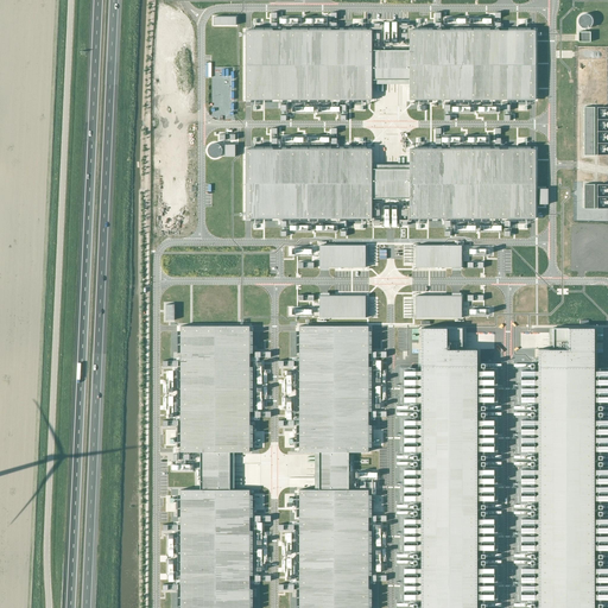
[(582,11),(571,19),(580,29),(590,21),(582,11)]
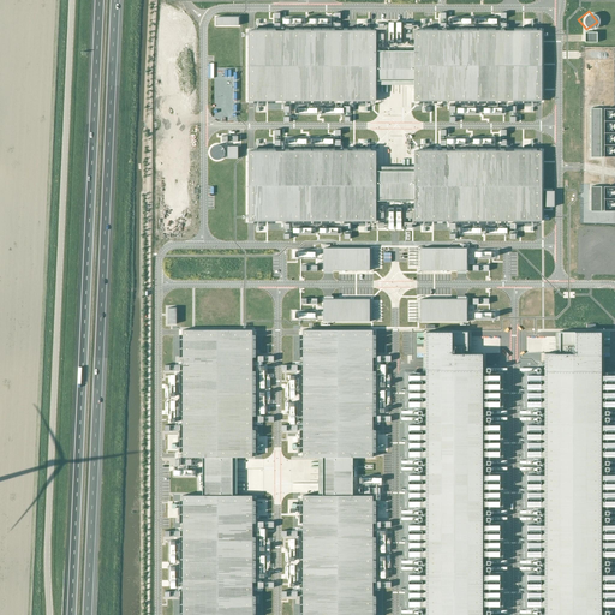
[(216,25),(239,25),(239,16),(216,16),(216,25)]
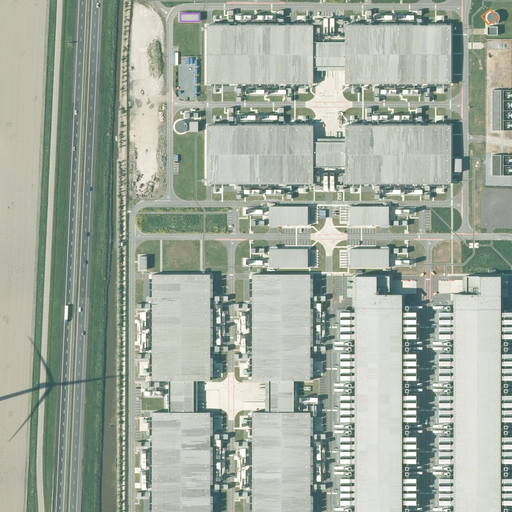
[(155,31),(155,21),(149,20),(149,30),(144,29),(144,31),(155,31)]
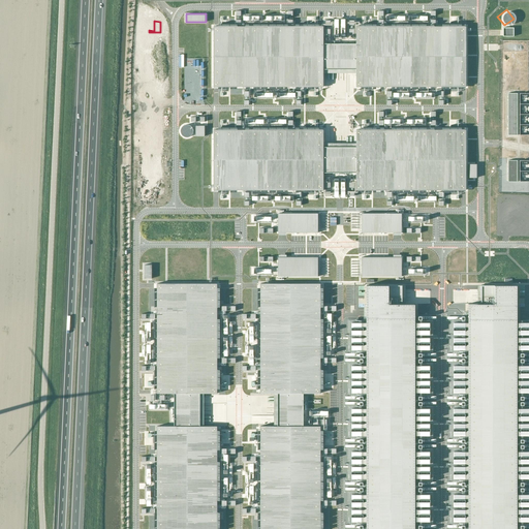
[(323,27),(214,27),(214,87),(323,87),(323,72),(356,72),(356,87),(466,87),(466,27),(356,27),(356,43),(323,43),(323,27)]
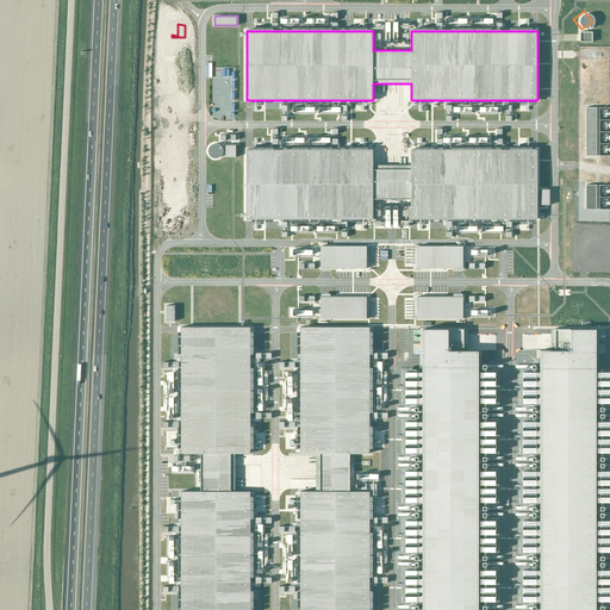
[(574,69),(593,69),(593,56),(593,45),(574,47),(574,55),(577,55),(577,62),(574,62),(574,69)]
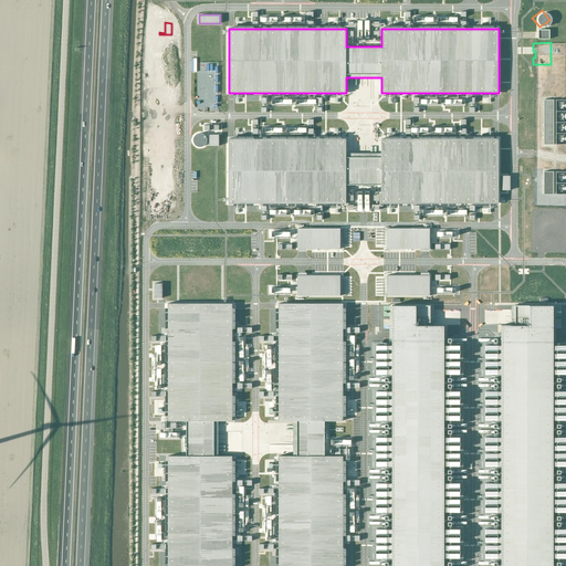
[(544,100),(544,145),(554,145),(554,100),(544,100)]
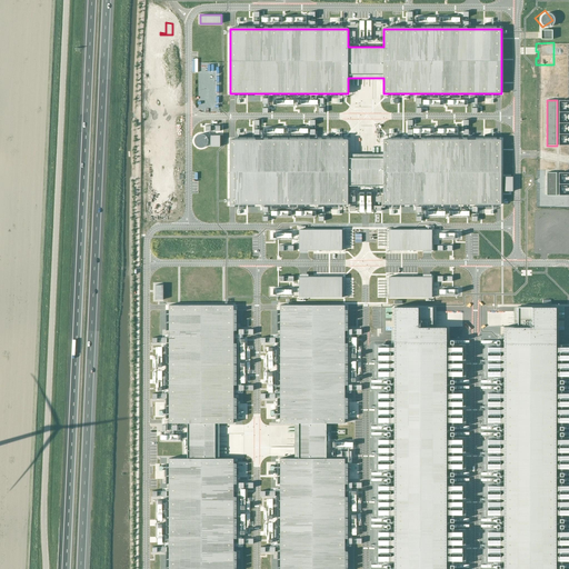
[(559,146),(568,145),(568,100),(559,100),(559,146)]
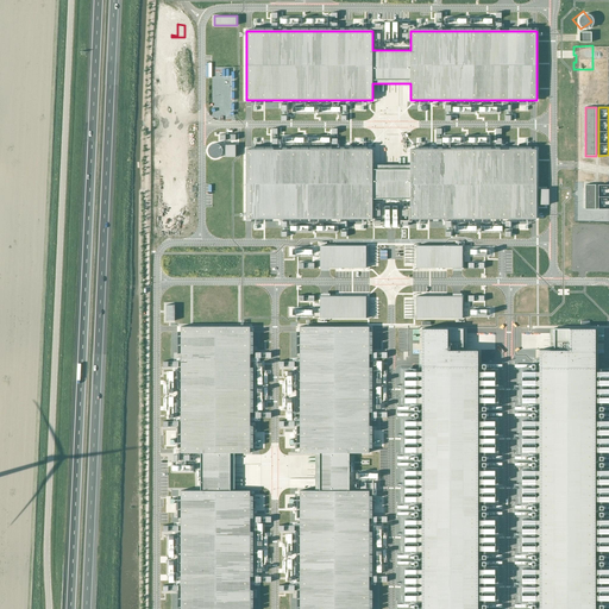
[(205,143),(203,157),(218,157),(219,143),(205,143)]
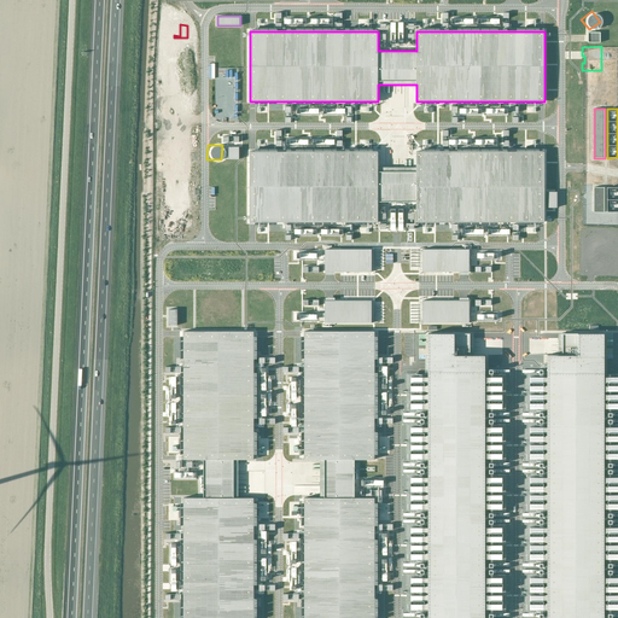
[(234,145),(225,145),(225,158),(234,158),(234,145)]
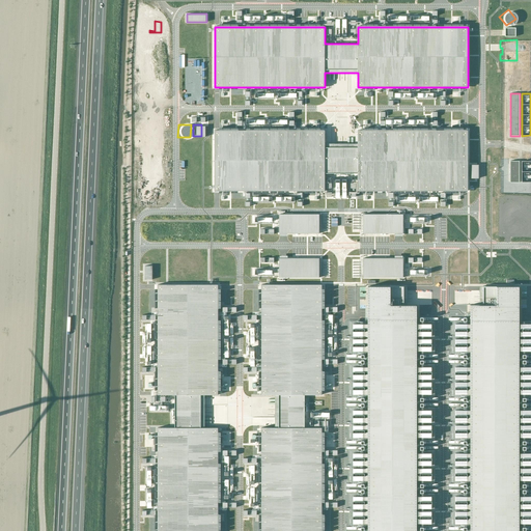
[(325,131),(215,131),(215,191),(325,191),(325,176),(358,176),(358,191),(468,191),(468,131),(358,131),(358,147),(325,147),(325,131)]
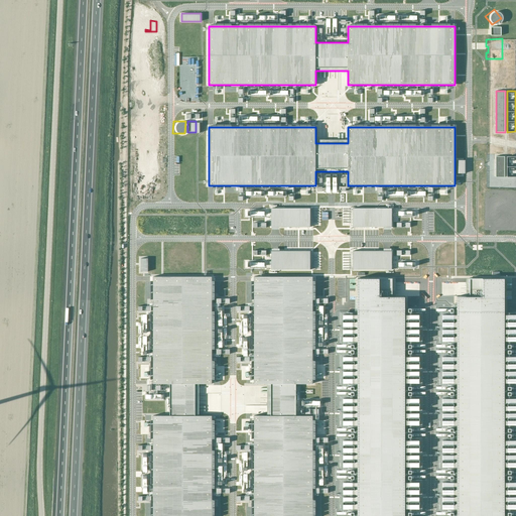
[(505,156),(496,156),(496,177),(505,177),(505,156)]
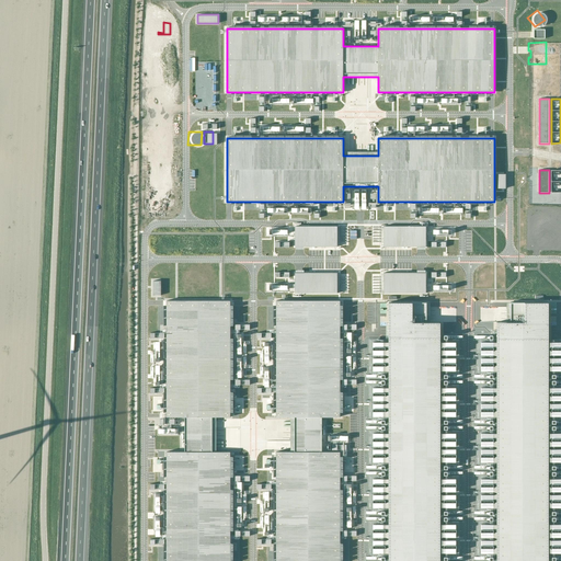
[(560,170),(551,170),(551,193),(560,193),(560,170)]
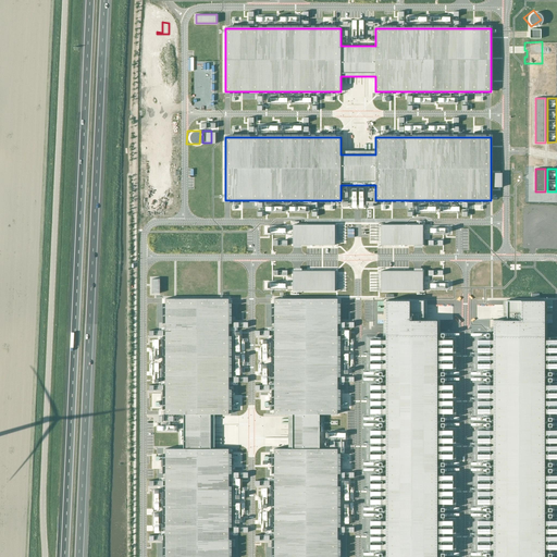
[(335,224),(294,224),(294,245),(335,245),(335,224)]
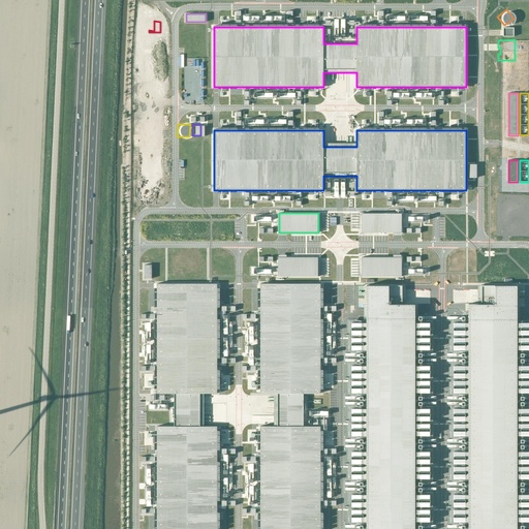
[(402,213),(362,213),(362,232),(402,232),(402,213)]
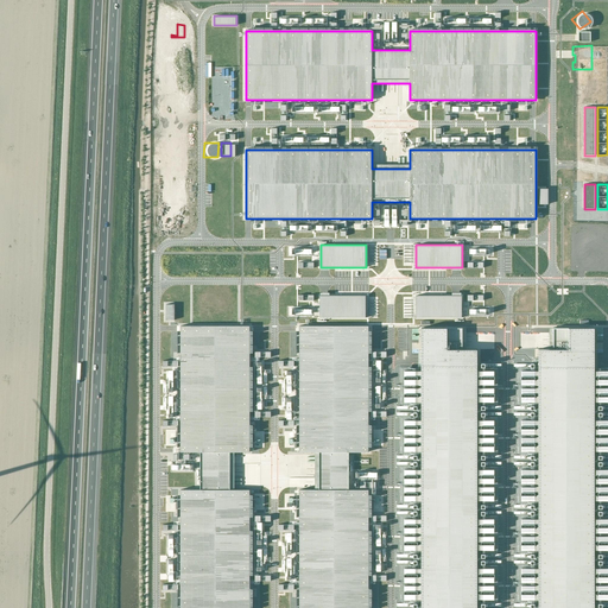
[(182,264),(182,253),(173,253),(173,257),(171,257),(171,264),(182,264)]
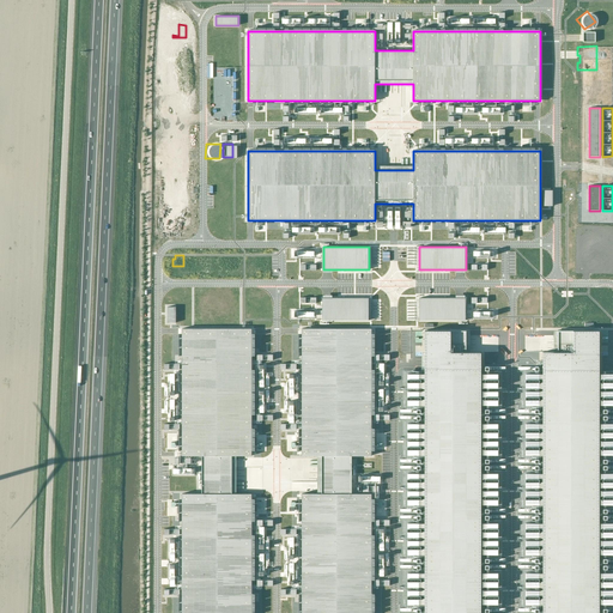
[(369,297),(322,297),(322,320),(369,320),(369,297)]
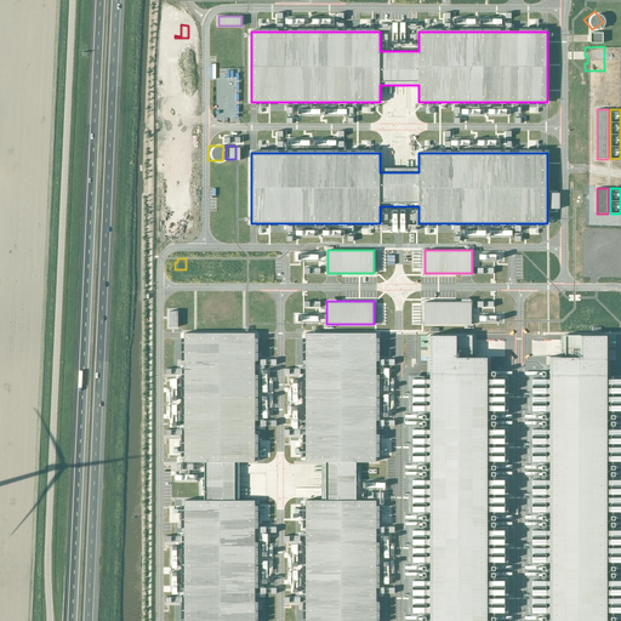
[(472,301),(425,301),(425,324),(472,324),(472,301)]
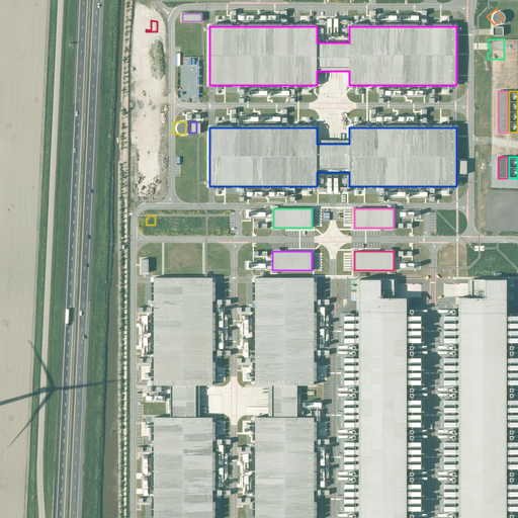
[(154,417),(154,517),(212,517),(212,417),(196,417),(196,385),(212,385),(212,277),(154,277),(154,385),(170,385),(170,417),(154,417)]
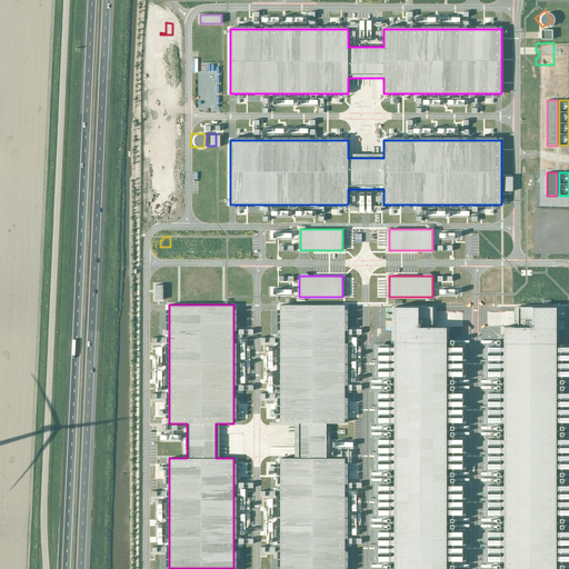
[(280,423),(299,423),(299,458),(280,458),(280,568),(345,568),(345,458),(326,458),(326,423),(345,423),(345,305),(280,305),(280,423)]
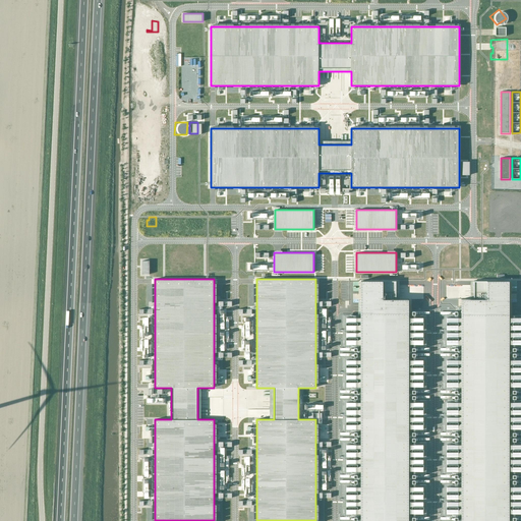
[(396,280),(361,280),(360,520),(409,520),(410,298),(396,298),(396,280)]
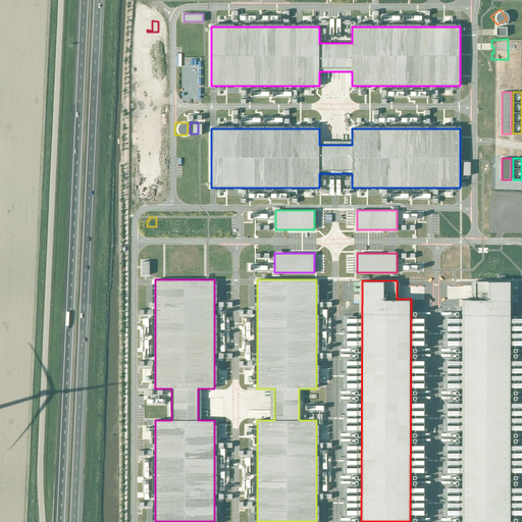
[(475,300),(462,300),(461,521),(510,521),(510,281),(475,281),(475,300)]
